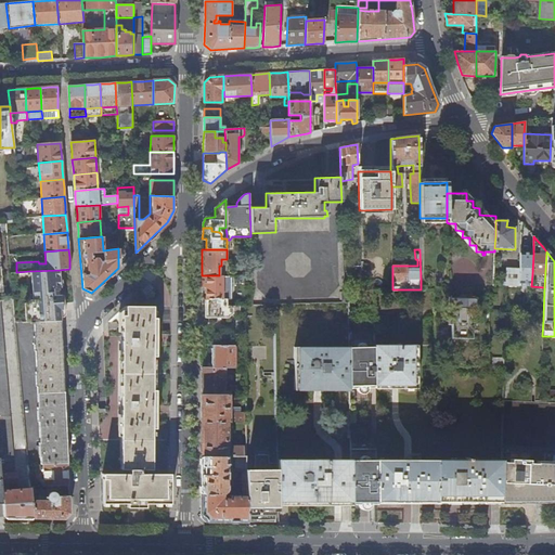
[(533,254),(520,253),(519,269),(519,274),(532,274),(533,254)]
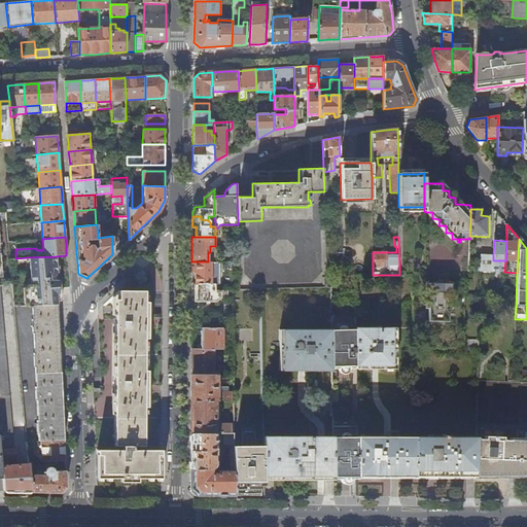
[(493,273),(493,272),(493,260),(493,255),(482,254),(481,272),(493,273)]
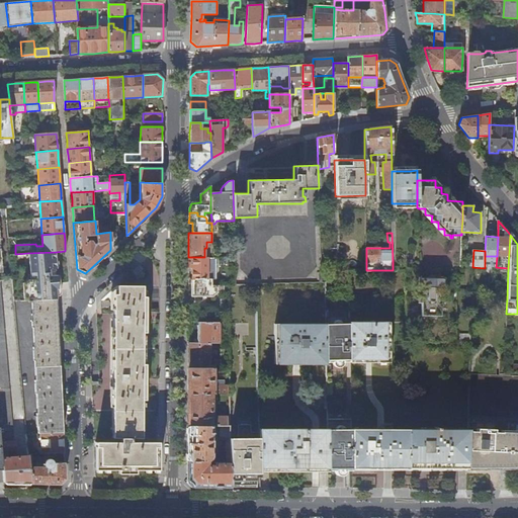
[(28,299),(57,299),(56,289),(56,288),(52,288),(51,283),(58,282),(58,275),(56,275),(56,269),(57,268),(56,252),(27,253),(30,278),(27,278),(28,287),(25,287),(22,291),(23,300),(28,299)]
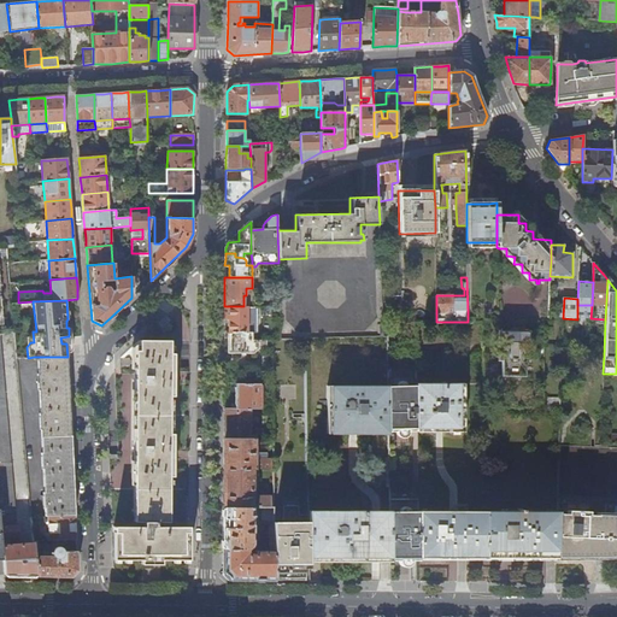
[(577,318),(591,318),(592,305),(577,305),(577,318)]
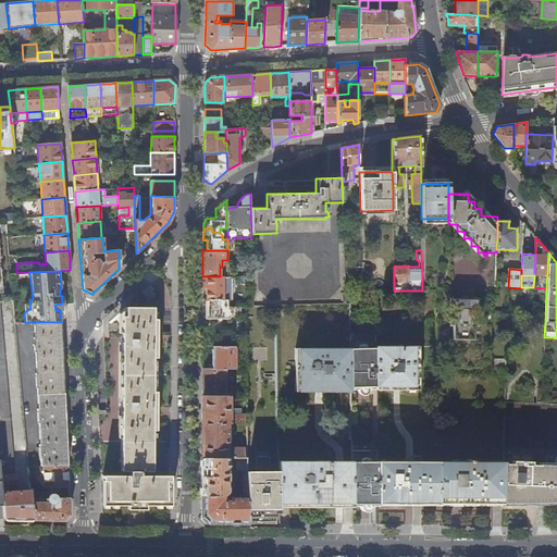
[(232,300),(232,277),(227,277),(222,277),(222,276),(220,276),(202,276),(202,283),(202,287),(207,287),(207,300),(229,300),(232,300)]
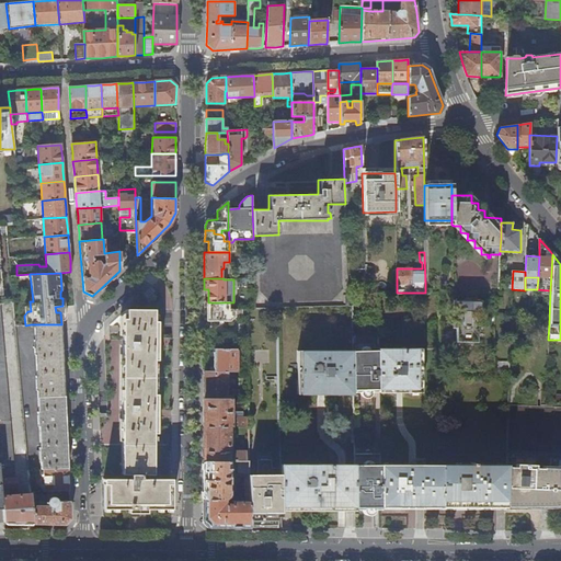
[(150,288),(142,295),(147,299),(155,293),(150,288)]
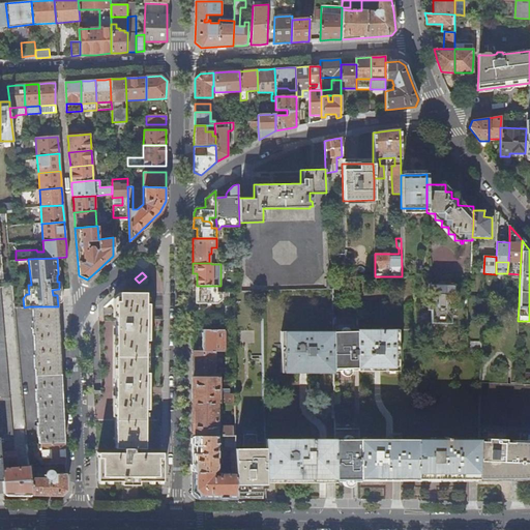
[(460,285),(428,284),(427,311),(431,311),(431,323),(450,324),(451,311),(454,311),(455,292),(458,292),(460,290),(460,285)]
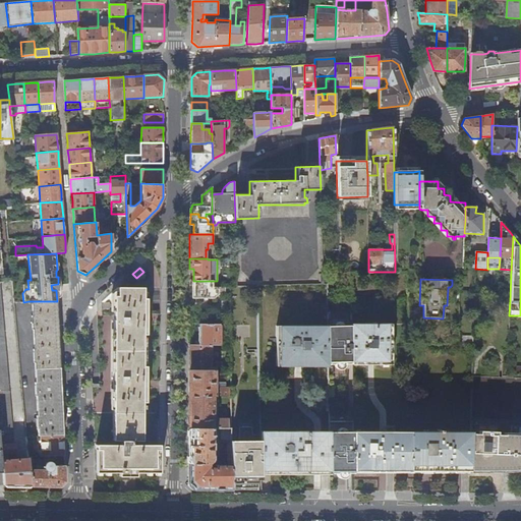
[(219,294),(219,286),(214,286),(214,281),(193,281),(192,281),(192,299),(214,299),(219,294)]
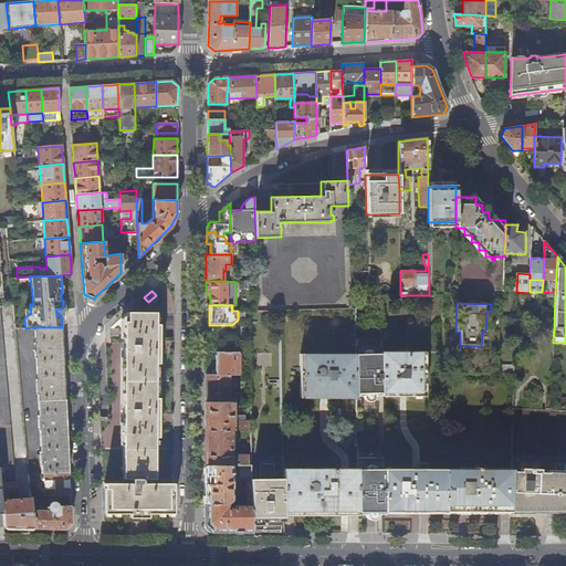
[(158,364),(159,325),(155,325),(155,313),(127,313),(127,322),(124,322),(123,401),(155,401),(155,398),(155,365),(158,364)]
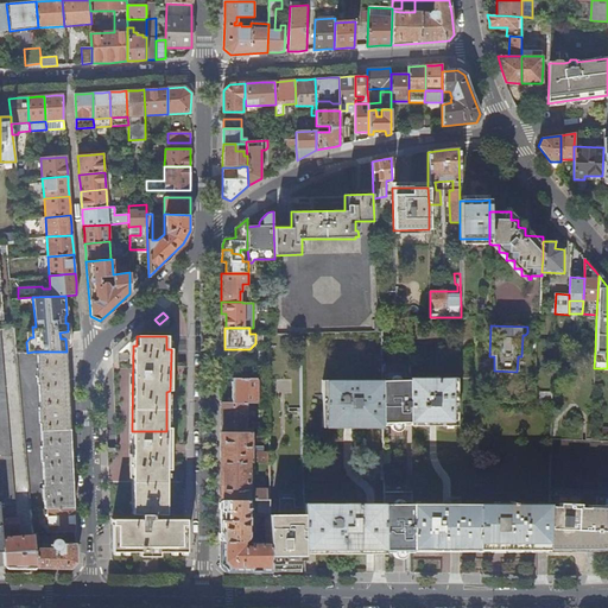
[(68,372),(67,352),(33,352),(33,355),(37,355),(37,368),(36,368),(37,385),(38,385),(39,399),(69,398),(68,372)]
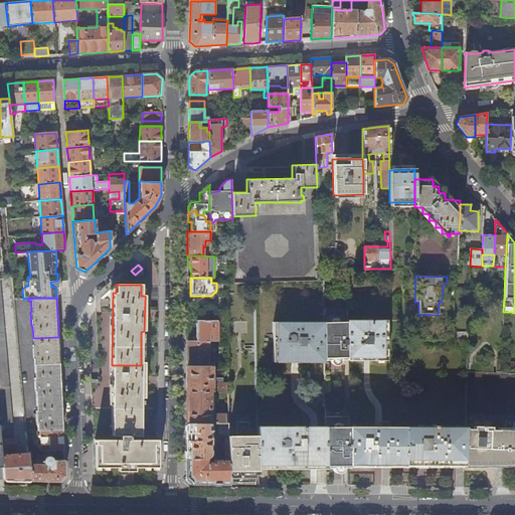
[(217,342),(217,341),(217,321),(196,321),(196,322),(196,324),(195,338),(196,338),(196,342),(209,342),(217,342)]
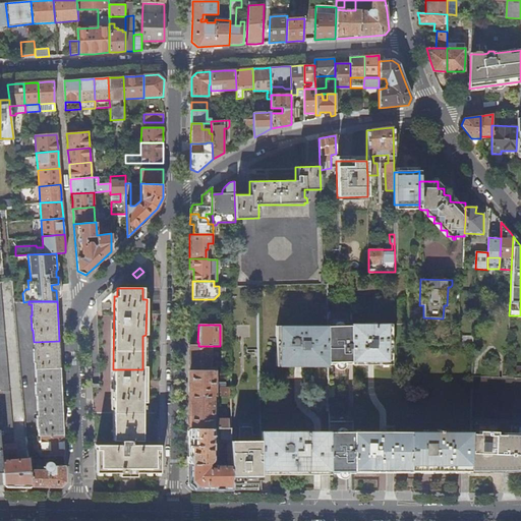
[(391,325),(351,325),(351,327),(351,338),(351,361),(351,364),(391,365),(391,325)]
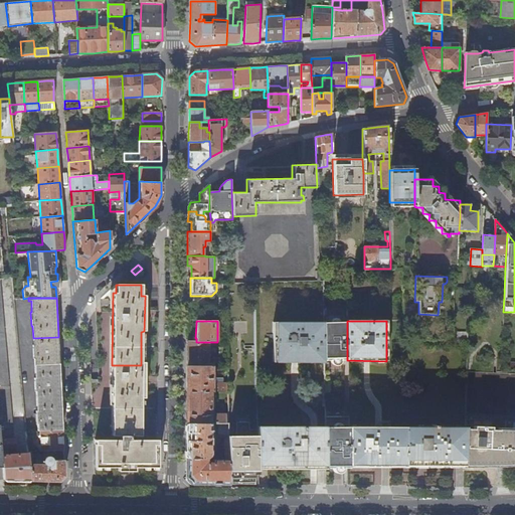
[(325,361),(324,323),(273,323),(273,363),(325,362),(325,361)]
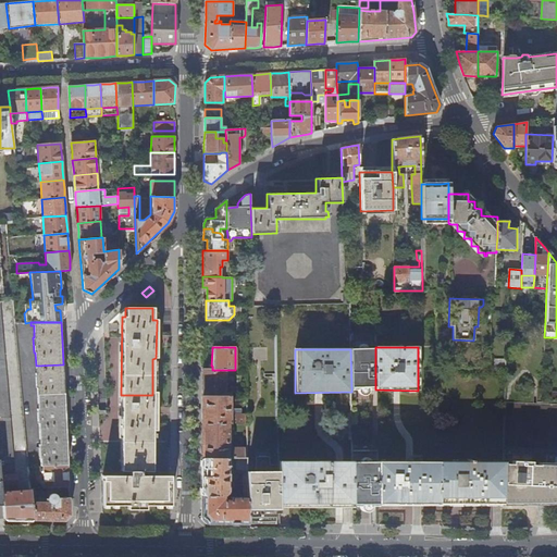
[(375,349),(350,349),(351,391),(375,390),(375,386),(375,361),(375,349)]
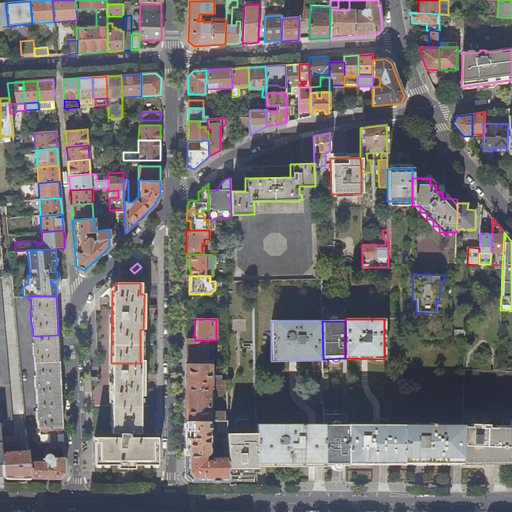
[(60,379),(58,335),(33,336),(33,342),(32,343),(33,357),(34,357),(34,375),(34,389),(35,389),(36,409),(35,409),(36,422),(37,422),(37,429),(39,429),(62,428),(60,379)]
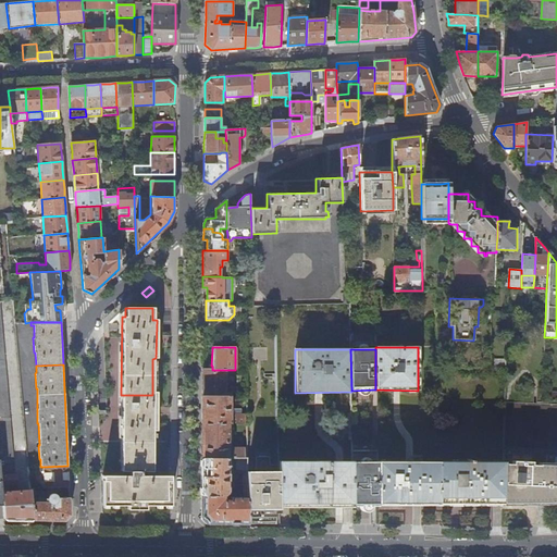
[(212,370),(202,369),(202,382),(202,396),(226,396),(226,370),(212,370)]
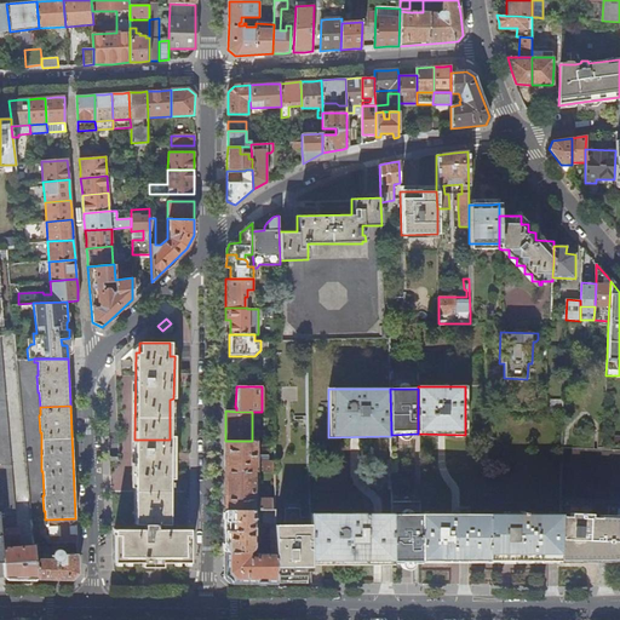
[(173,480),(173,440),(170,440),(135,440),(135,492),(135,526),(143,526),(156,526),(168,524),(170,481),(173,480)]
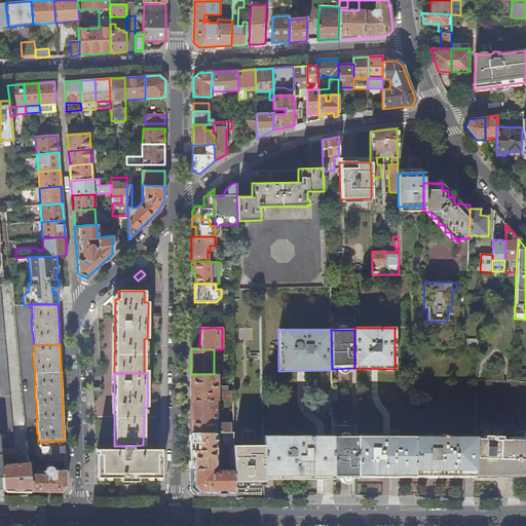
[(191,388),(190,400),(214,400),(219,401),(232,401),(232,392),(228,392),(228,387),(216,386),(216,374),(214,374),(191,374),(191,388)]
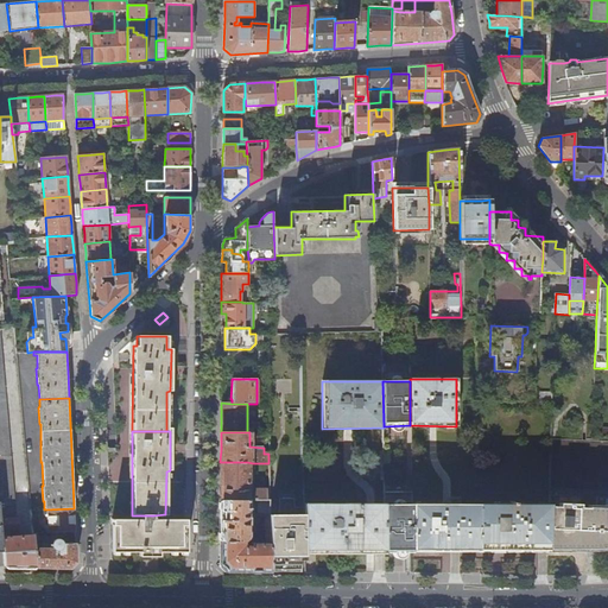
[(26,568),(23,537),(19,537),(17,518),(14,518),(10,456),(0,456),(0,504),(1,519),(0,519),(2,551),(4,567),(18,568),(26,568)]
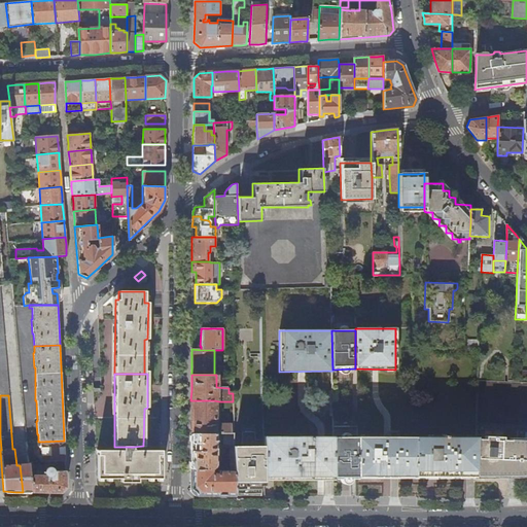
[(190,416),(190,433),(216,434),(226,434),(234,434),(234,425),(219,425),(219,426),(217,426),(216,423),(214,423),(214,411),(214,400),(190,400),(190,416)]
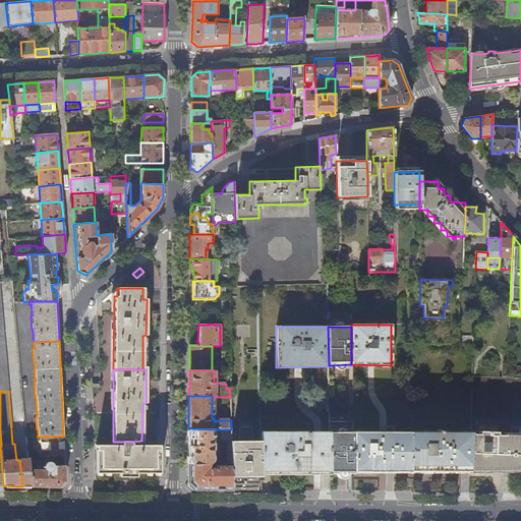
[(329,422),(330,432),(330,451),(330,473),(333,473),(337,473),(337,475),(338,476),(340,477),(342,478),(343,478),(345,477),(346,476),(347,475),(348,473),(351,473),(353,473),(353,462),(353,431),(353,422),(329,422)]
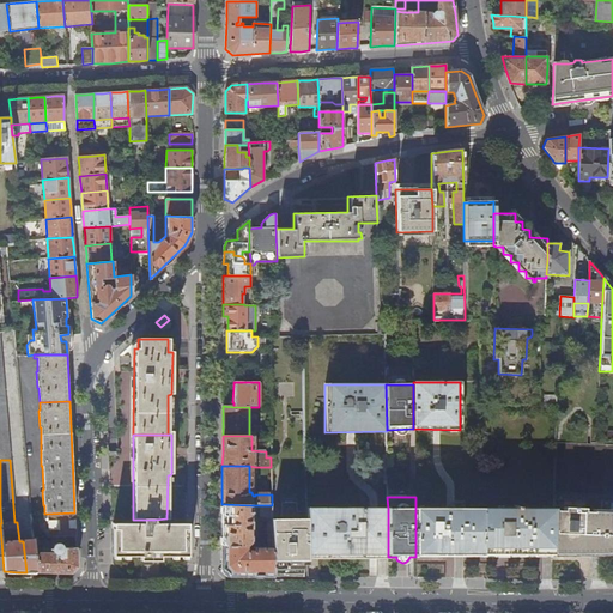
[(612,501),(601,501),(601,509),(593,509),(592,511),(584,511),(584,501),(553,498),(553,513),(553,542),(552,557),(572,557),(575,557),(598,557),(612,556),(612,501)]
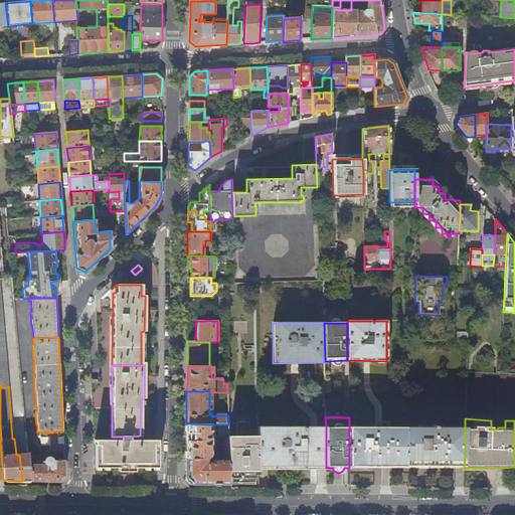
[(459,468),(464,468),(465,456),(465,431),(458,431),(458,427),(436,427),(436,425),(433,425),(433,427),(418,427),(418,431),(390,430),(390,421),(381,421),(381,426),(349,426),(349,457),(349,468),(373,468),(375,468),(452,468),(459,468)]
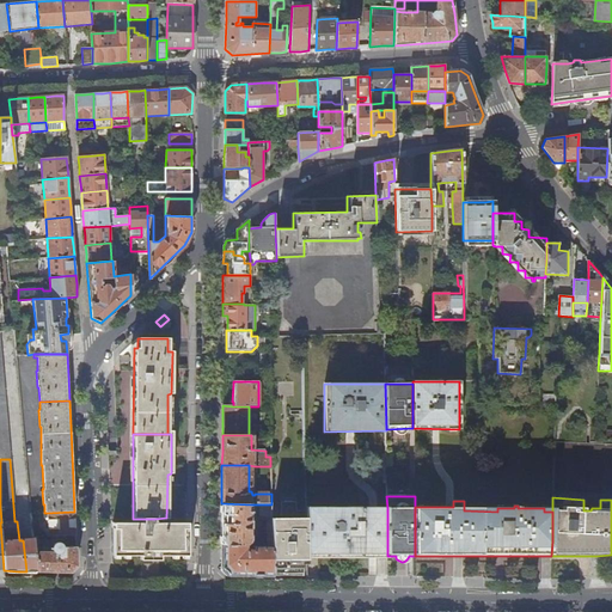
[(294,576),(306,576),(306,556),(305,513),(305,512),(295,512),(295,502),(280,503),(280,518),(280,526),(271,526),(271,532),(271,542),(271,546),(271,574),(280,574),(280,575),(281,576),(281,570),(289,570),(289,576),(294,576)]
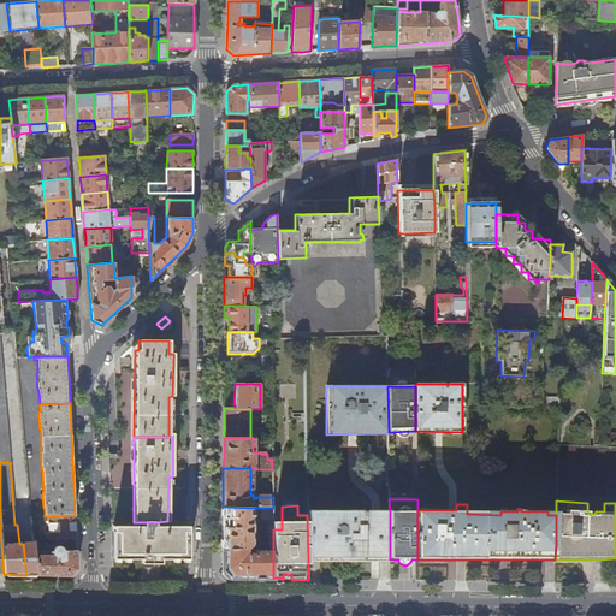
[(223,526),(223,548),(247,549),(250,546),(253,545),(253,508),(223,507),(223,526)]
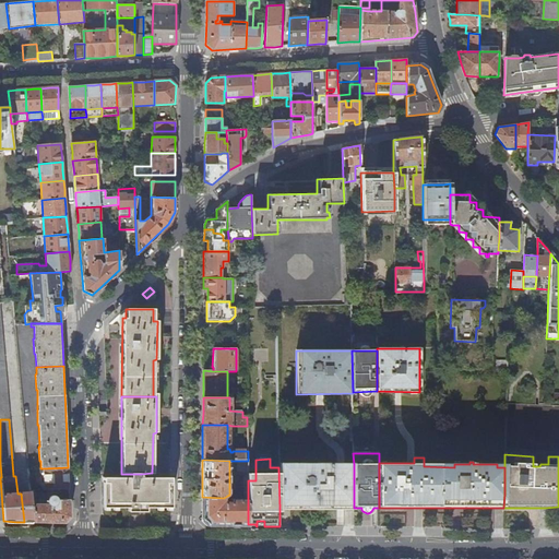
[(351,508),(354,508),(354,484),(354,464),(352,464),(352,467),(330,467),(330,464),(304,464),(304,467),(280,467),(280,464),(278,464),(278,467),(278,468),(280,508),(290,508),(290,506),(334,504),(344,504),(343,508),(351,508)]
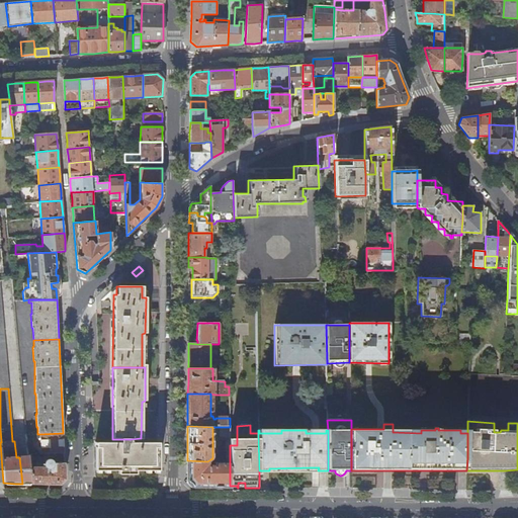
[(63,441),(63,433),(39,434),(40,453),(40,454),(64,453),(63,441)]
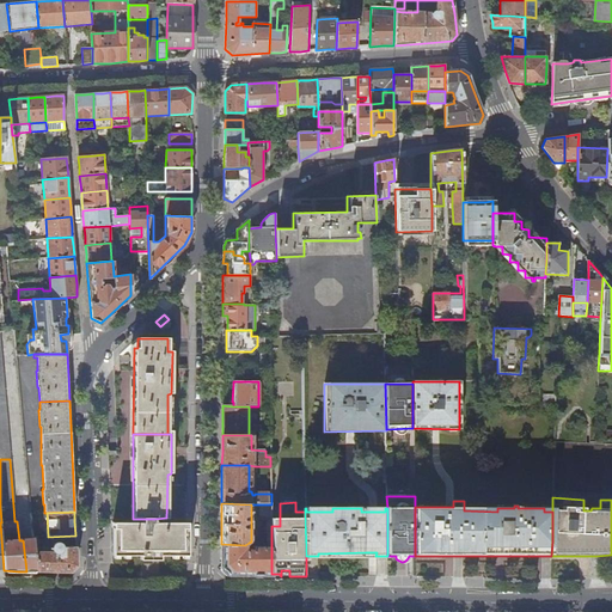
[(154,522),(154,519),(141,519),(141,522),(133,522),(111,522),(111,556),(141,556),(159,556),(187,556),(185,522),(154,522)]
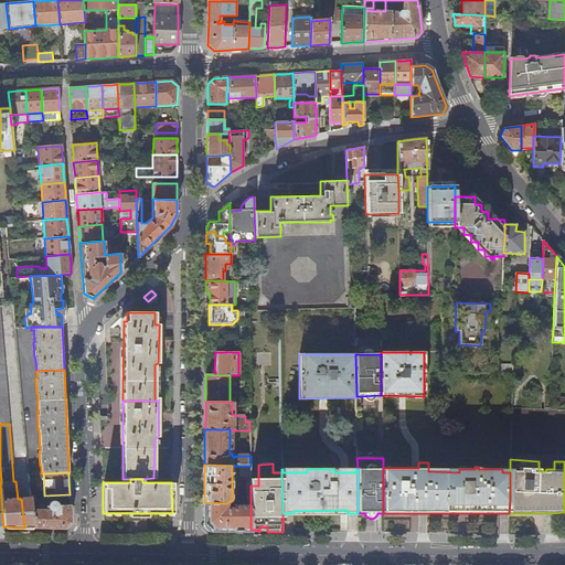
[(34,496),(30,496),(30,498),(33,528),(52,529),(65,529),(71,523),(70,504),(57,504),(56,502),(55,501),(53,501),(52,501),(51,501),(50,502),(49,502),(48,503),(48,504),(46,507),(45,510),(35,510),(34,496)]
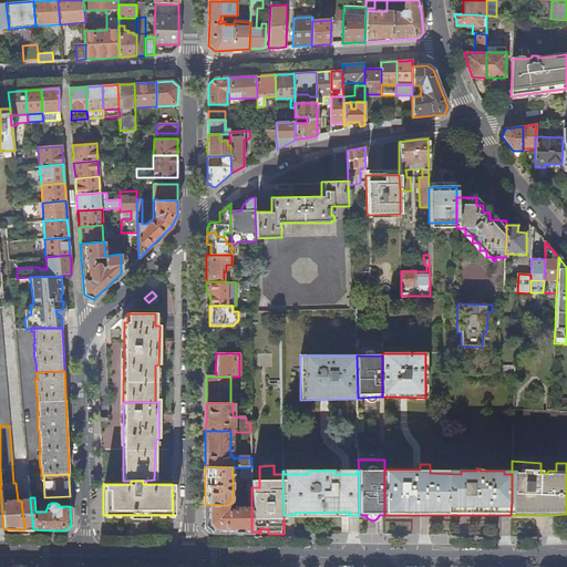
[(33,529),(30,500),(21,501),(24,529),(33,529)]
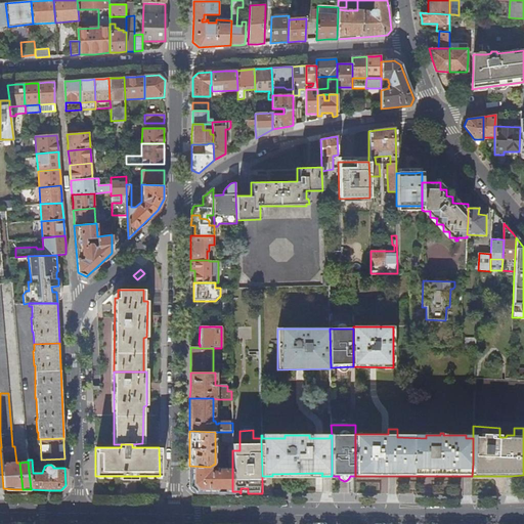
[(232,492),(232,491),(232,468),(218,468),(216,470),(216,471),(210,471),(210,467),(189,466),(189,486),(194,492),(217,492),(232,492)]
